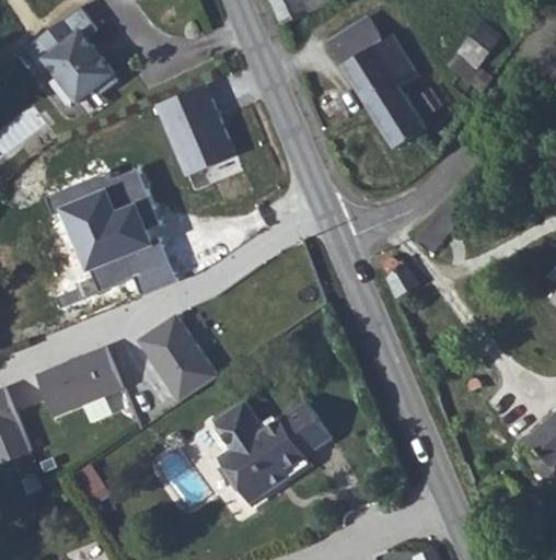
[(268,0),(280,25),(327,3),(325,0),(268,0)]
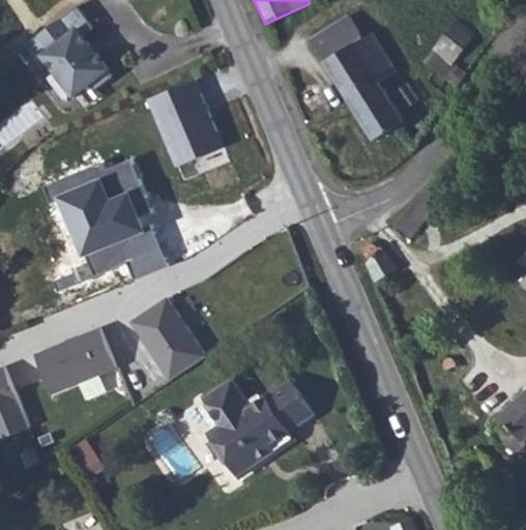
[(92,91),(112,76),(94,53),(90,55),(85,48),(88,45),(81,35),(92,27),(76,5),(19,48),(35,69),(46,61),(71,96),(87,85),(92,91)]
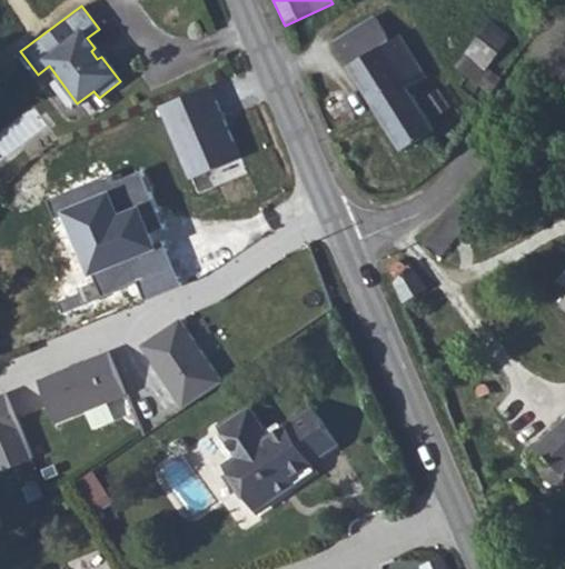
[(372,17),(330,42),(399,151),(433,130),(409,92),(432,79),(428,73),(424,76),(397,35),(387,41),(372,17)]
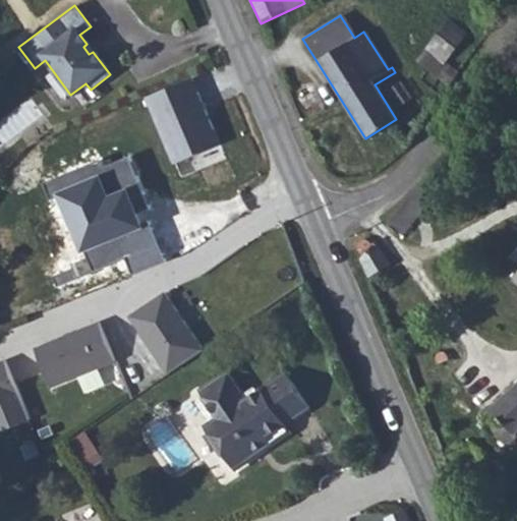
[(442,24),(461,39),(465,33),(446,18),(442,24)]
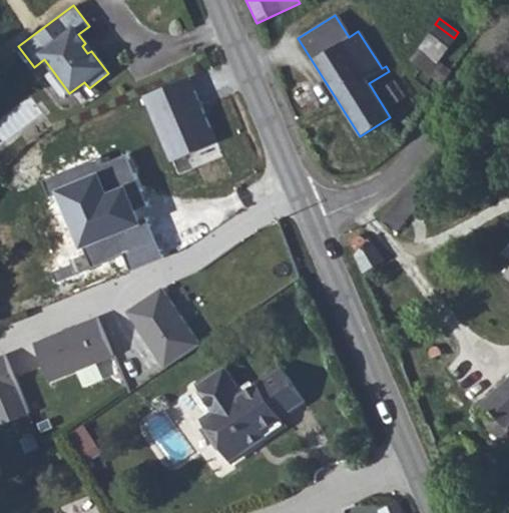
[(408,60),(440,84),(448,71),(436,62),(454,38),(435,24),(408,60)]
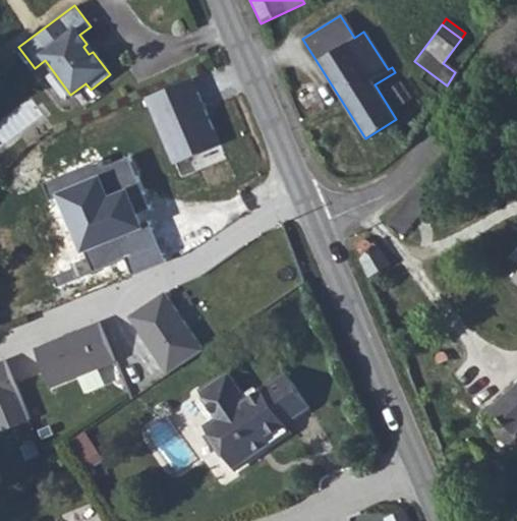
[(89,54),(93,52),(87,44),(83,47),(89,54)]
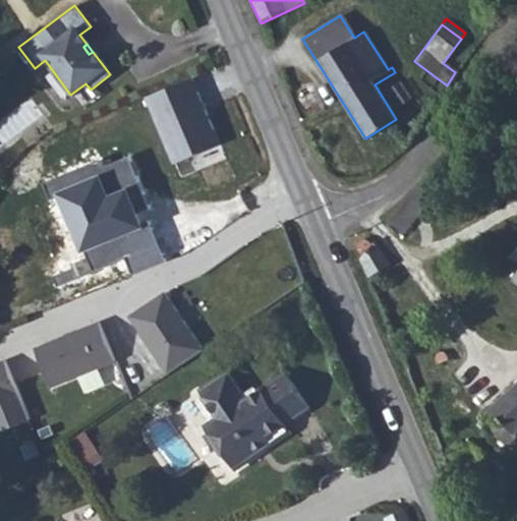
[(189,78),(144,98),(171,164),(218,145),(189,78)]
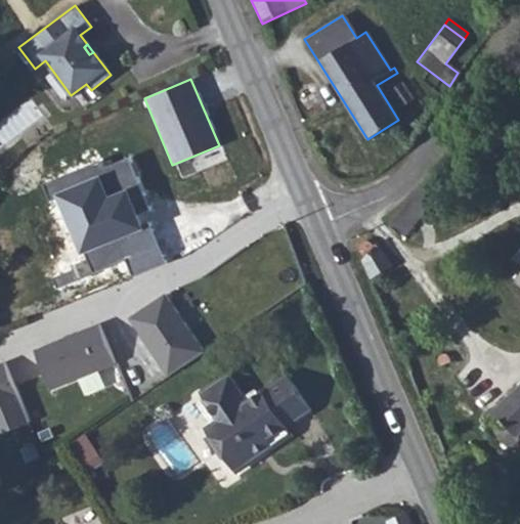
[(66,194),(97,271),(124,261),(131,277),(164,263),(147,222),(139,225),(135,215),(130,201),(143,195),(127,158),(101,168),(98,161),(41,184),(48,202),(66,194)]
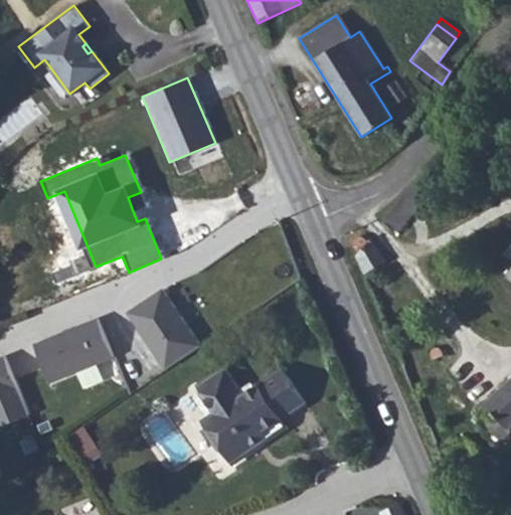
[(422,199),(434,185),(418,173),(407,187),(422,199)]
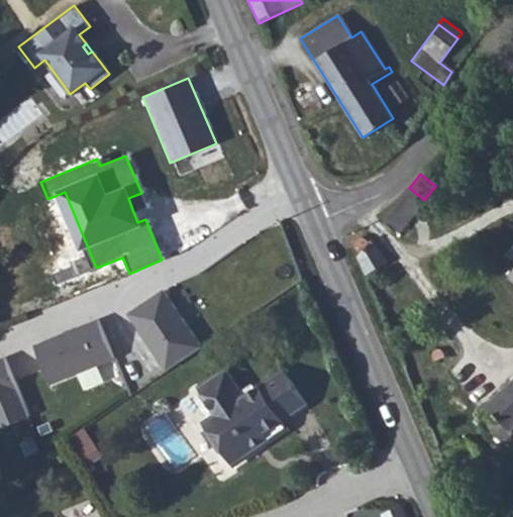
[(409,188),(384,220),(396,231),(399,231),(424,200),(409,188)]
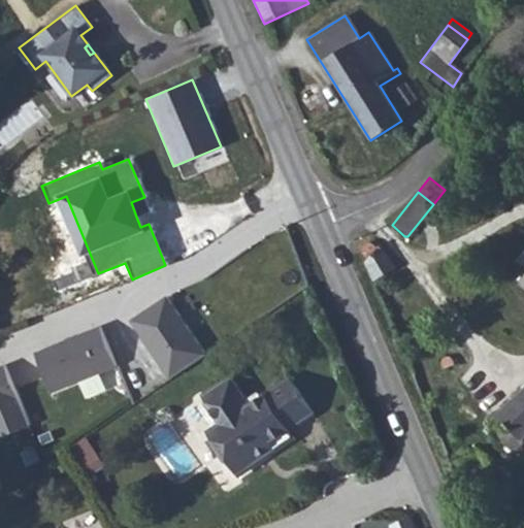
[(150,211),(144,197),(131,202),(136,217),(150,211)]
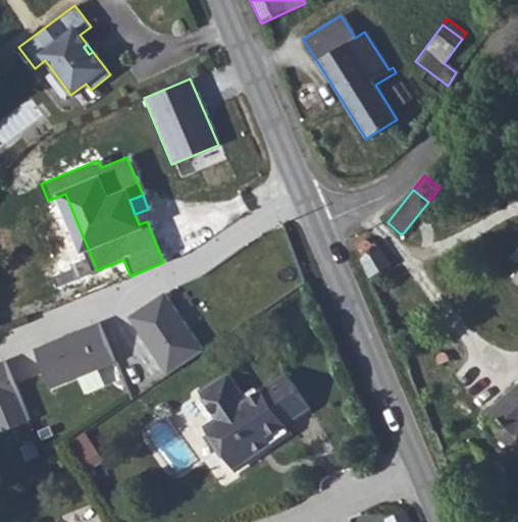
[(359,258),(367,277),(389,265),(373,244),(370,247),(369,244),(367,242),(365,241),(362,241),(359,242),(357,244),(356,248),(357,251),(359,253),(363,254),(359,258)]
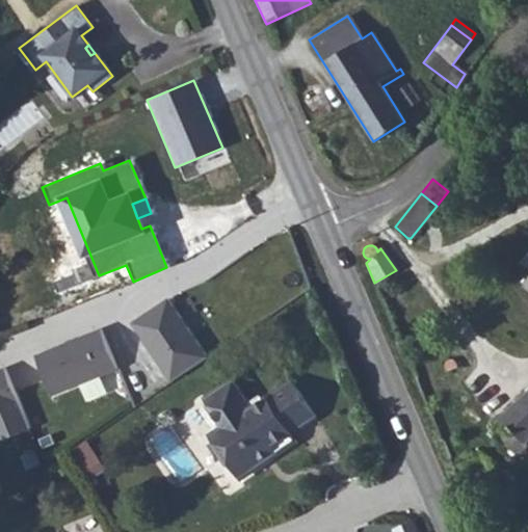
[(77,285),(73,273),(57,280),(61,291),(77,285)]
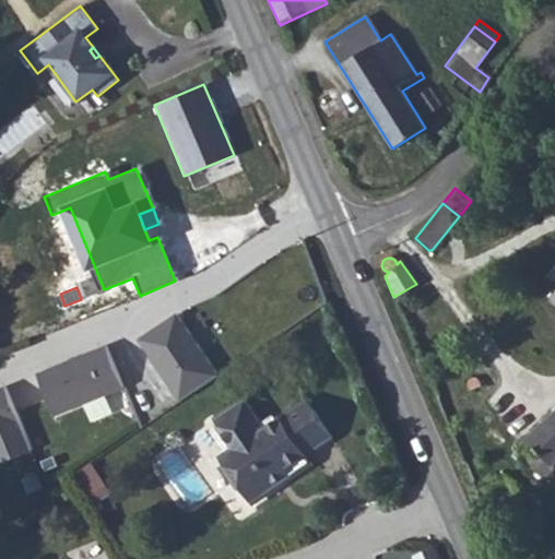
[(554,413),(528,438),(539,450),(526,462),(540,478),(554,464),(554,289),(546,300),(554,307),(554,413)]
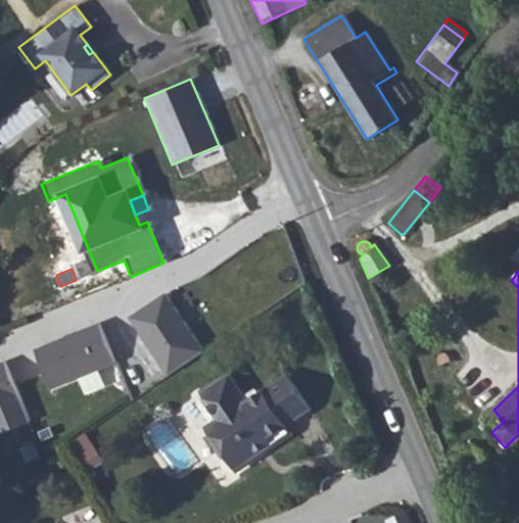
[(51,277),(55,288),(60,286),(56,275),(51,277)]
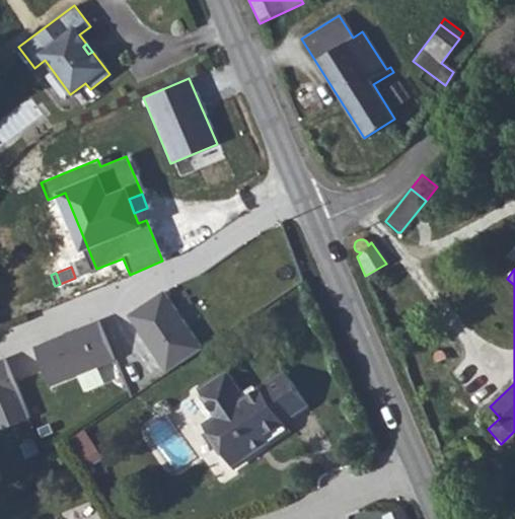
[(127,315),(164,372),(200,349),(162,292),(127,315)]
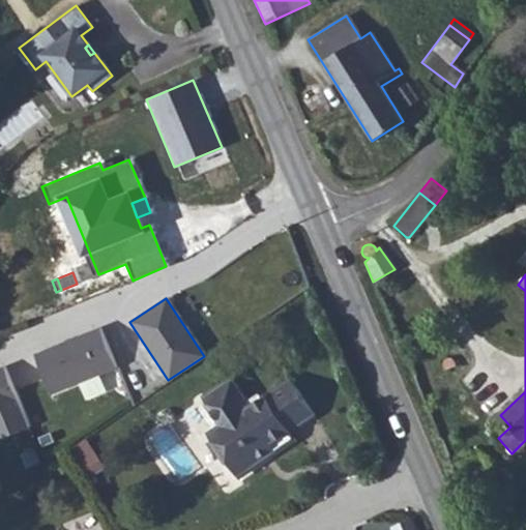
[(50,394),(114,367),(98,328),(33,354),(50,394)]
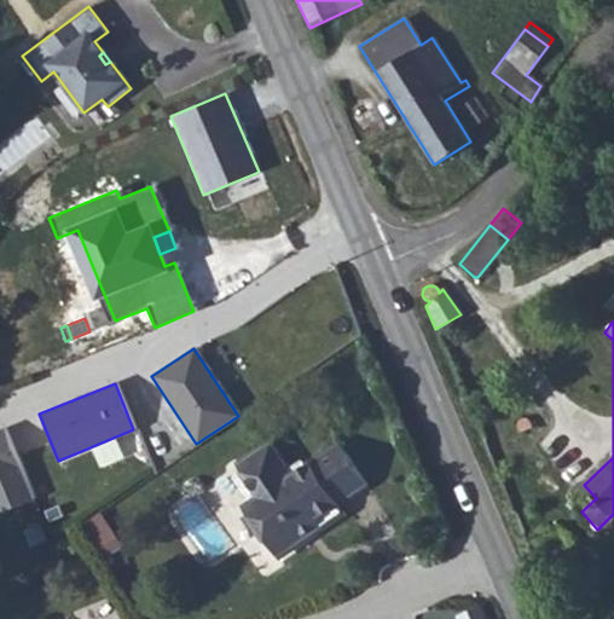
[(0,512),(32,499),(3,428),(0,429),(0,512)]
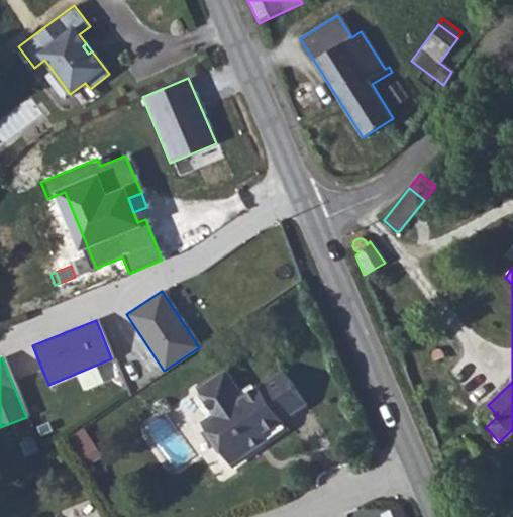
[(215,444),(229,466),(253,449),(251,446),(266,437),(264,433),(281,421),(304,405),(281,370),(243,395),(224,368),(195,388),(200,394),(213,415),(207,419),(221,440),(215,444)]
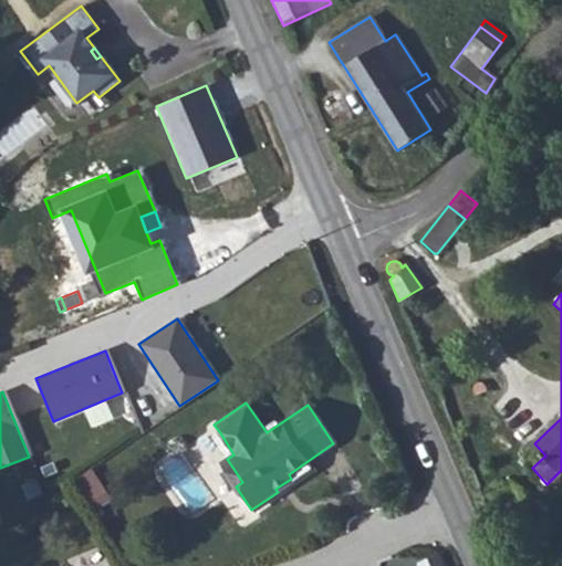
[(211,437),(227,459),(233,454),(219,431),(211,437)]
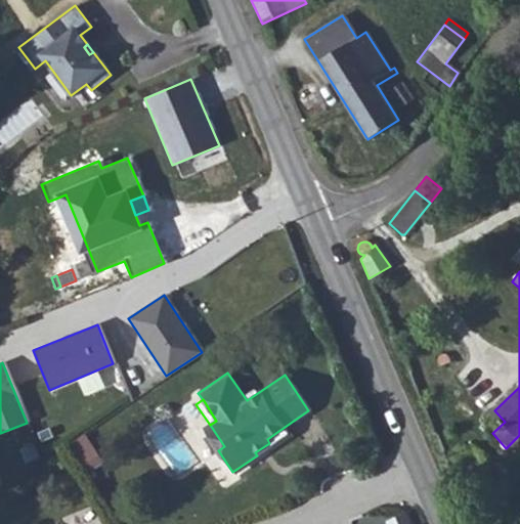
[(204,430),(218,450),(224,446),(210,425),(204,430)]
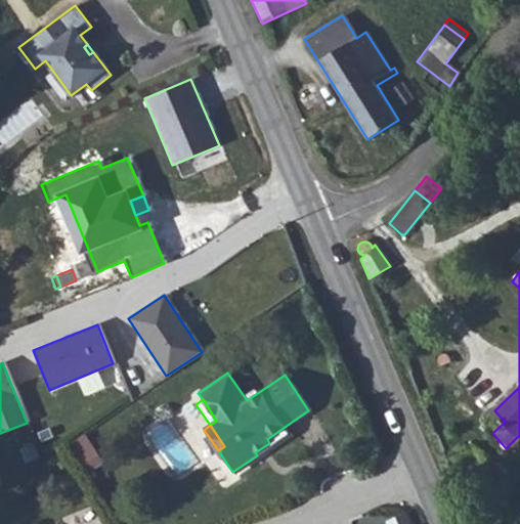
[(255,452),(257,455),(271,445),(273,448),(291,436),(285,427),(267,439),(269,443),(255,452)]
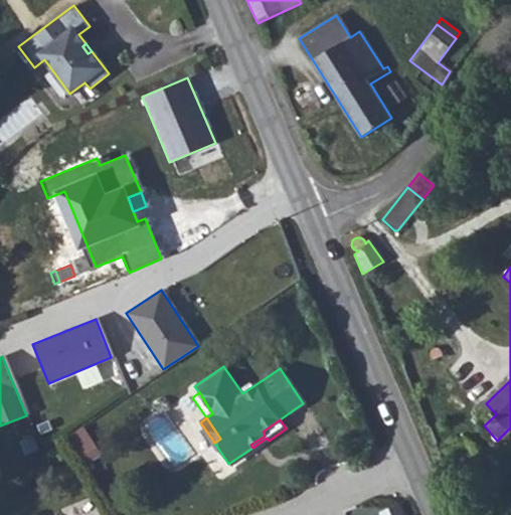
[(88,440),(75,449),(86,463),(98,455),(88,440)]
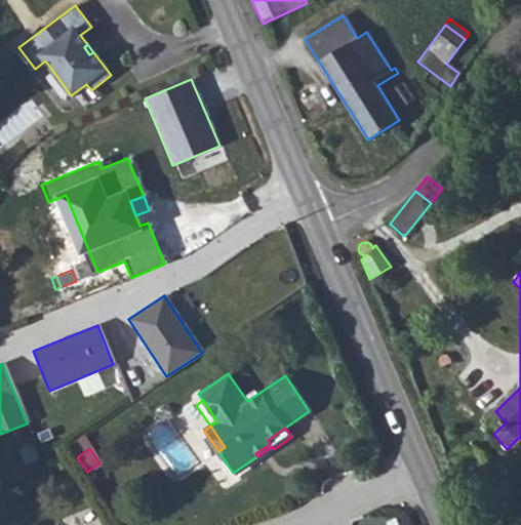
[(386,524),(408,524),(404,514),(385,522),(386,524)]
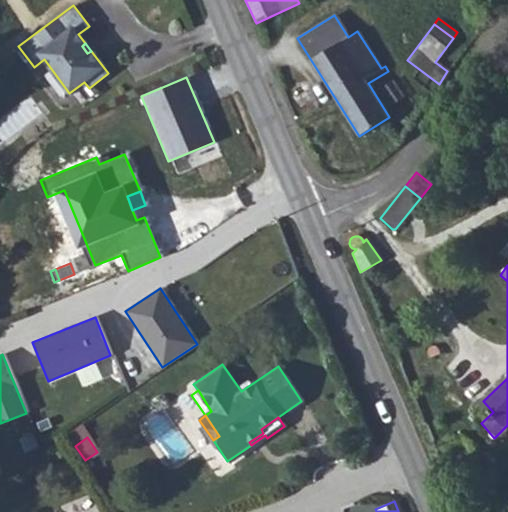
All buildings are outlined.
